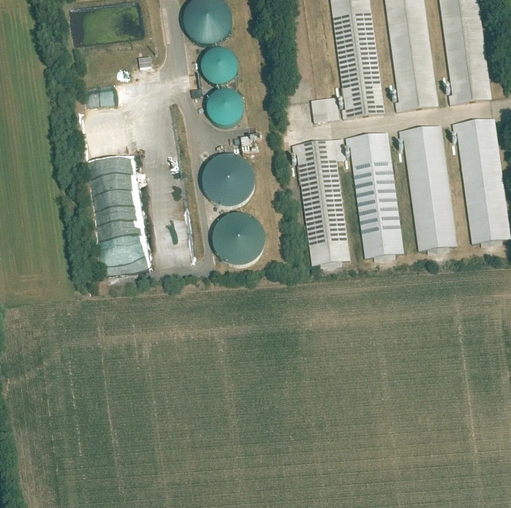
[(232,23),(232,14),(229,6),(223,0),(194,0),(192,1),(187,7),(184,15),(184,23),(186,31),(191,37),(197,42),(205,44),(212,44),(219,41),(226,37),(230,31),(232,23)]
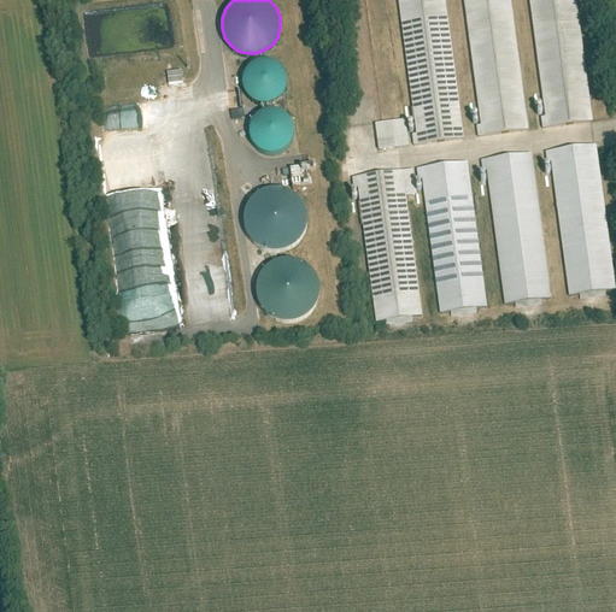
[(412,142),(462,134),(444,0),(396,0),(412,142)]
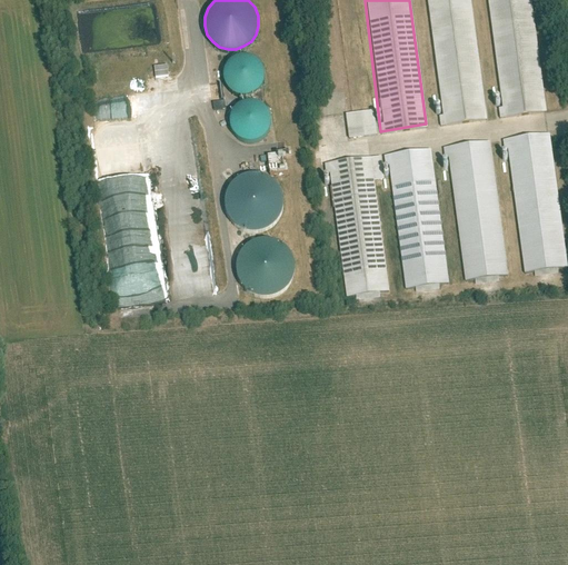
[(429,0),(442,124),(488,117),(474,0),(429,0)]
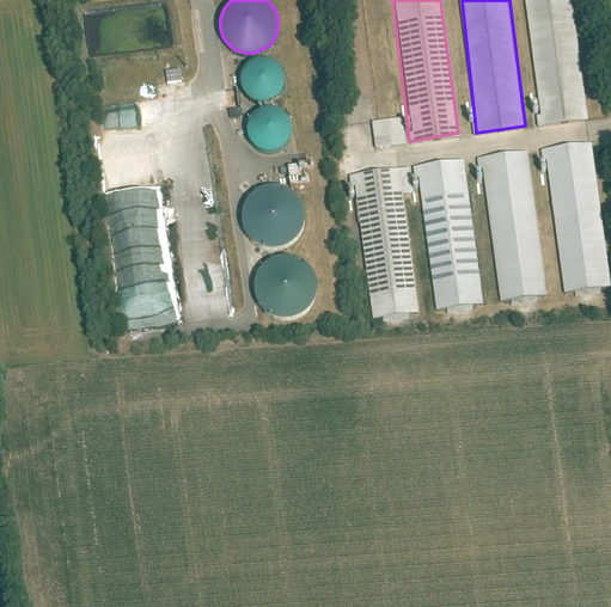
[(525,0),(538,122),(587,116),(573,0),(525,0)]
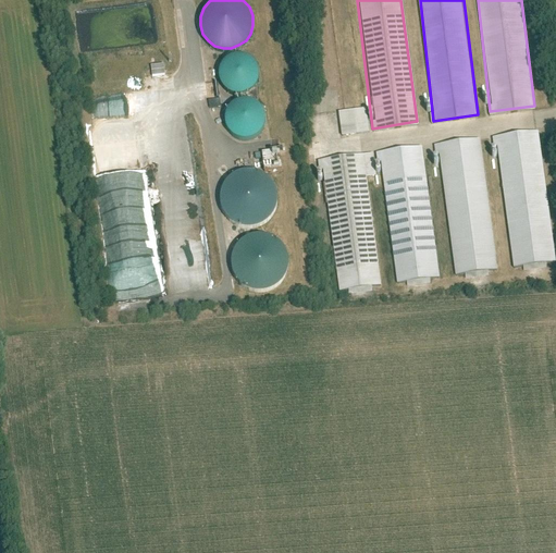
[(259,71),(258,64),(255,59),(250,53),(244,51),(237,50),(231,51),(225,56),(221,61),(219,66),(219,73),(221,80),(224,85),(230,89),(236,90),(243,90),(249,87),(255,83),(258,77),(259,71)]
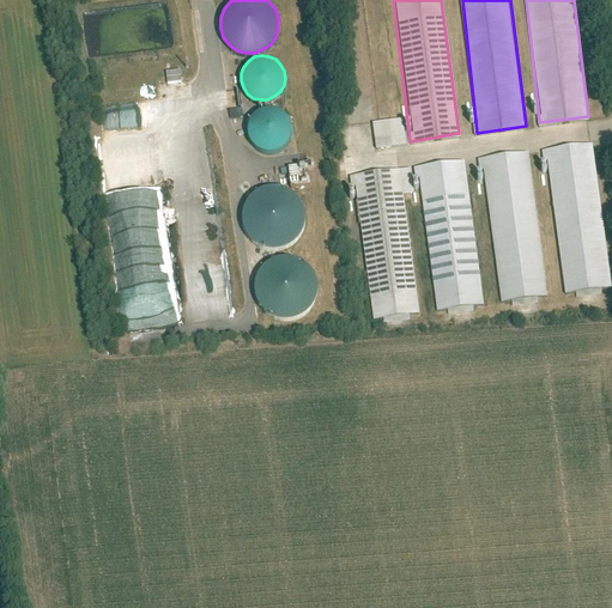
[(183,65),(169,68),(171,80),(186,77),(183,65)]
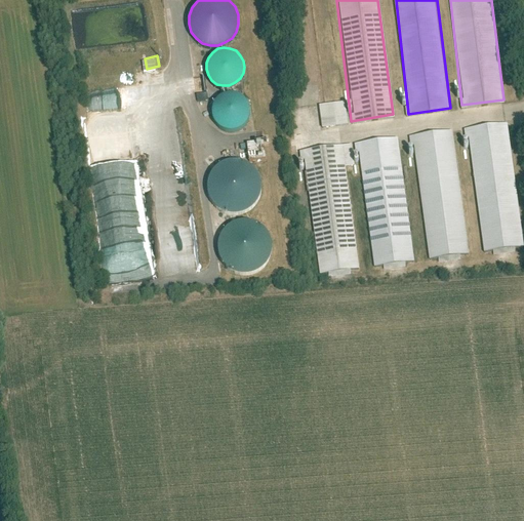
[(250,110),(249,104),(247,98),(242,93),(237,91),(231,90),(225,91),(219,94),(215,99),(213,105),(213,111),(214,117),(218,122),(224,125),(229,127),(235,127),(241,125),(246,121),(249,116),(250,110)]
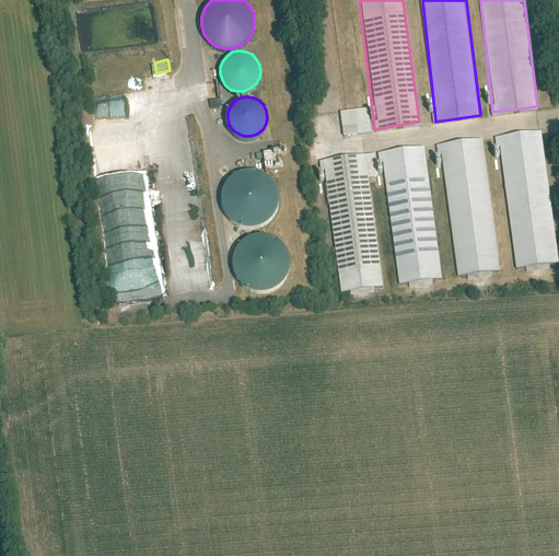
[(516,267),(558,261),(558,242),(545,128),(502,134),(516,267)]
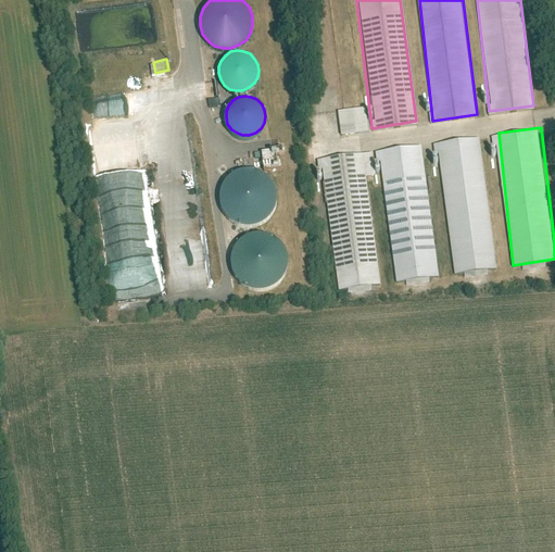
[(453,273),(499,266),(482,135),(440,140),(453,273)]
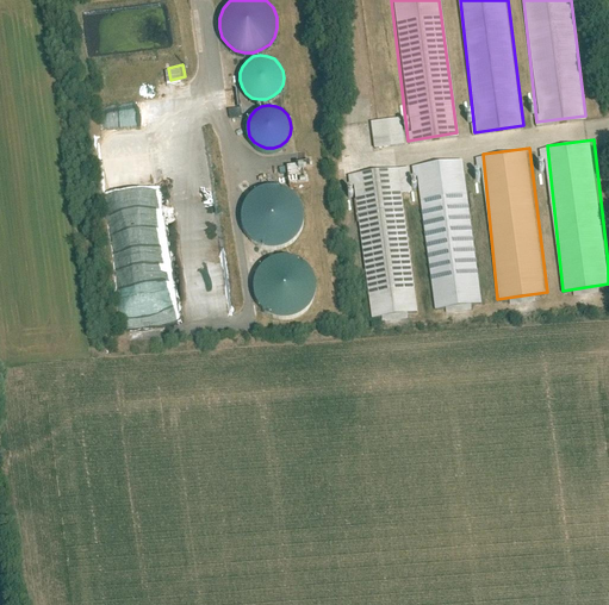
[(430,309),(479,303),(463,157),(416,163),(430,309)]
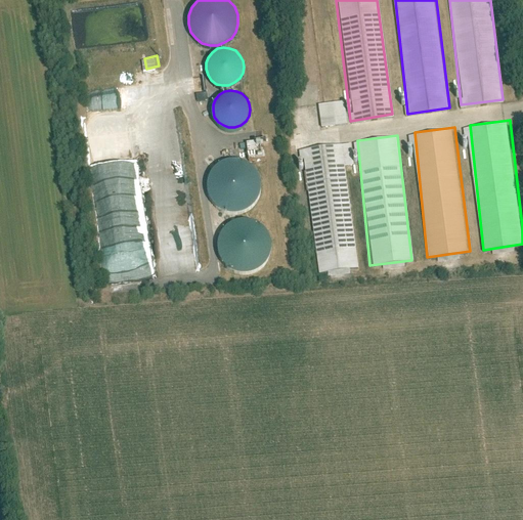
[(316,272),(358,266),(343,142),(304,147),(316,272)]
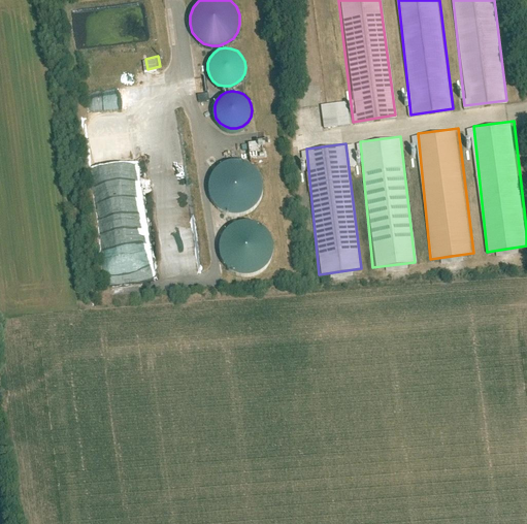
[(264,187),(263,177),(259,169),(253,163),(244,159),(235,157),(226,159),(219,164),(212,171),(209,179),(209,189),(212,197),(218,204),(225,209),(233,211),(241,211),(250,208),(257,203),(261,196),(264,187)]
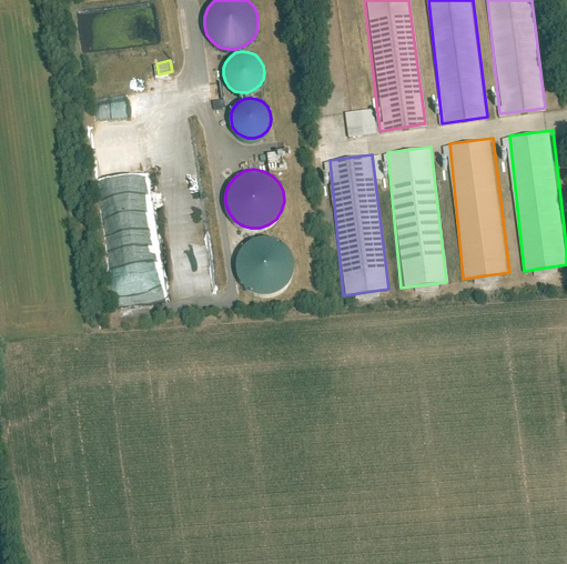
[(294,265),(293,255),(290,247),(282,240),(273,235),(264,234),(254,237),(246,241),(240,249),(236,258),(236,268),(240,277),(245,284),(253,290),(262,292),(271,292),(280,289),(287,282),(292,274),(294,265)]
